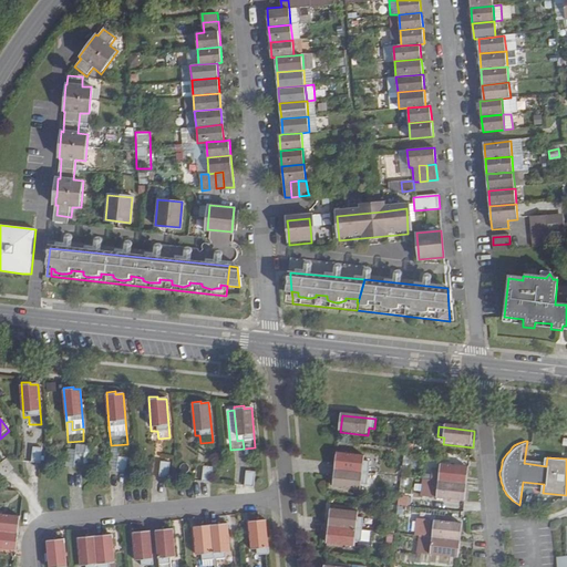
[(40,449),(39,457),(47,459),(48,450),(40,449)]
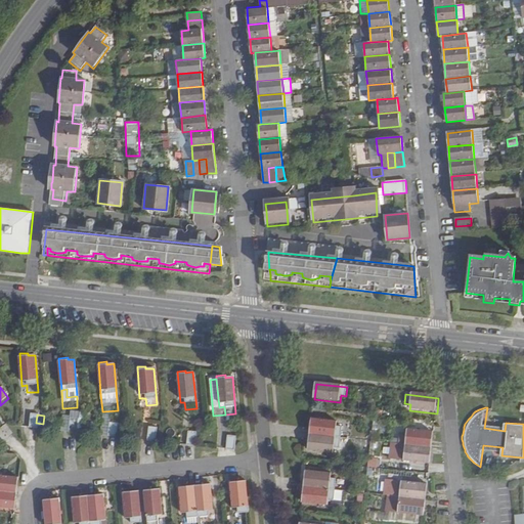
[(338,423),(312,420),(310,435),(342,439),(343,429),(338,429),(338,423)]
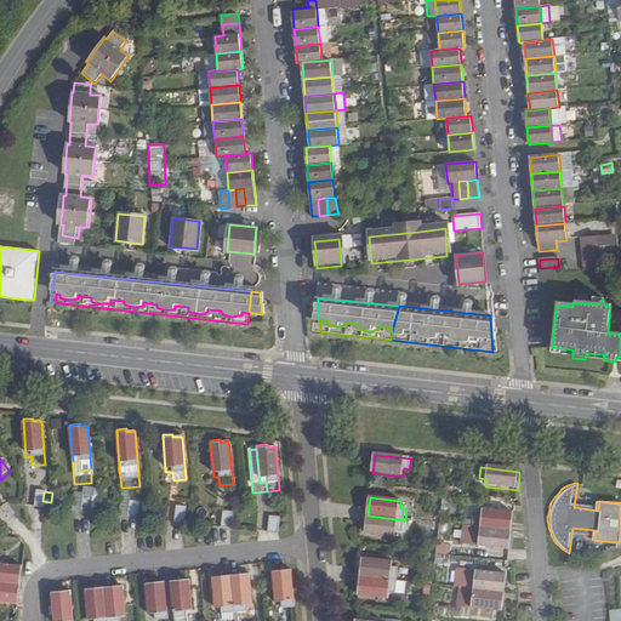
[(127,507),(126,518),(135,519),(136,507),(127,507)]
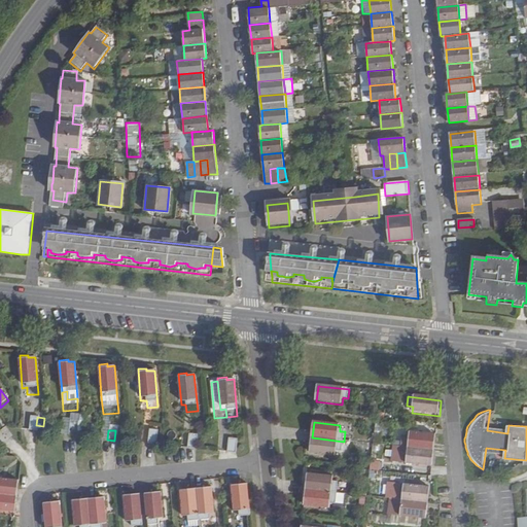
[(403,438),(402,448),(435,452),(437,435),(410,432),(409,440),(403,438)]
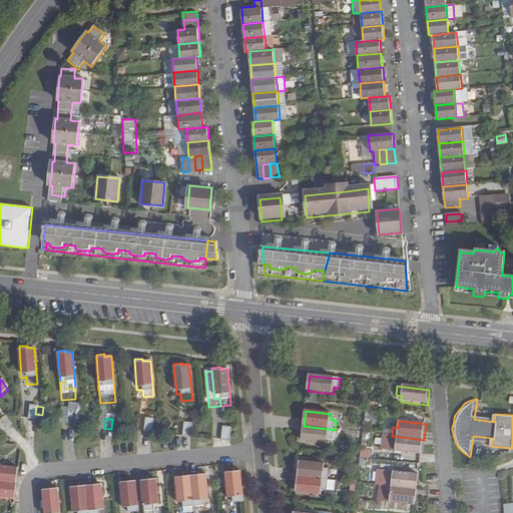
[(142,432),(150,433),(151,422),(144,422),(142,432)]
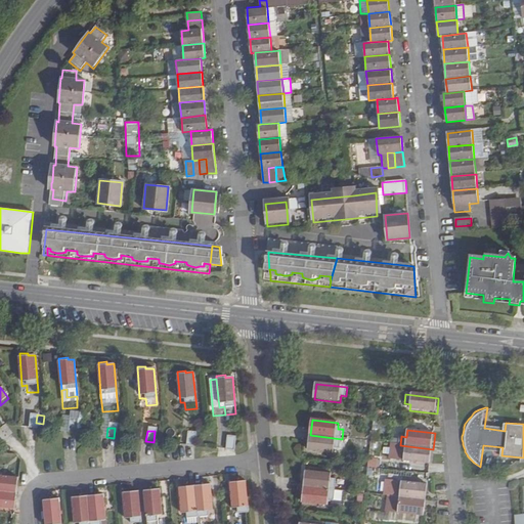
[(155,431),(154,442),(161,443),(162,431),(155,431)]
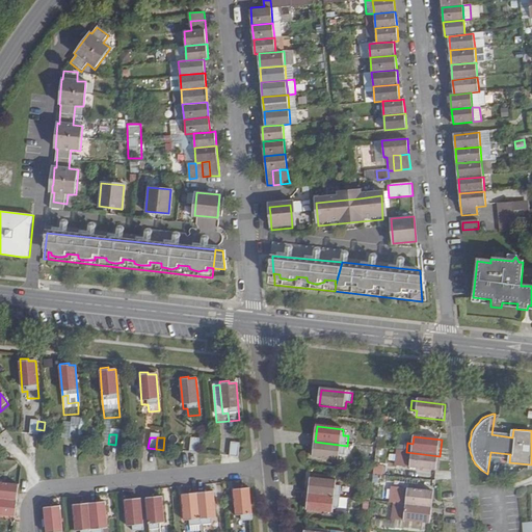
[(197,440),(189,440),(187,452),(194,453),(197,440)]
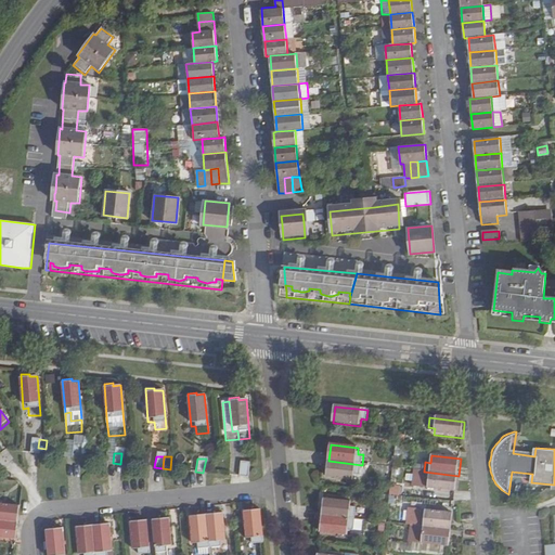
[(214,460),(206,459),(203,473),(211,474),(214,460)]
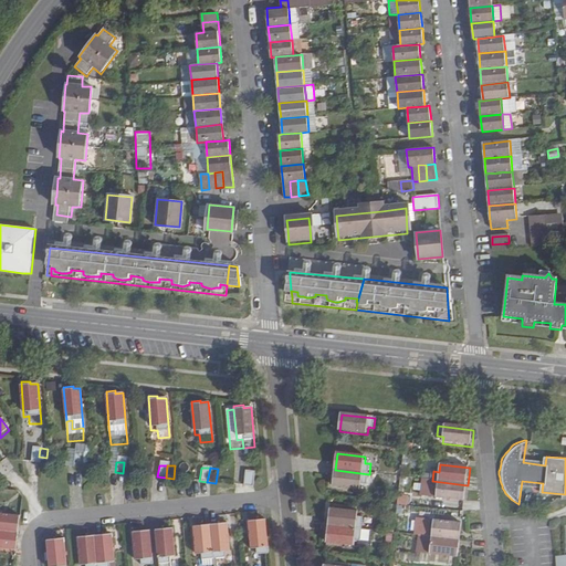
[(369,474),(335,470),(333,488),(362,491),(362,483),(367,483),(369,474)]
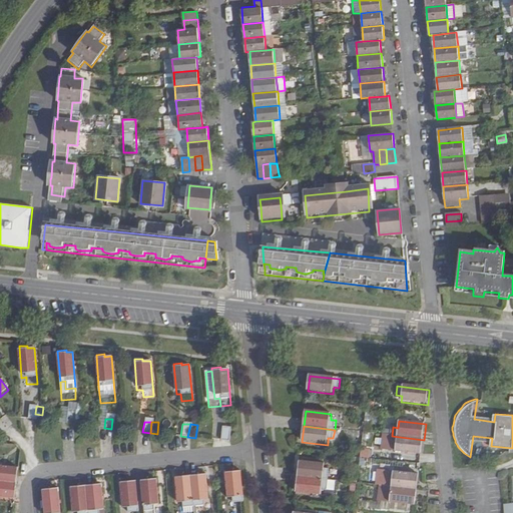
[(231,427),(225,427),(223,441),(230,442),(231,427)]
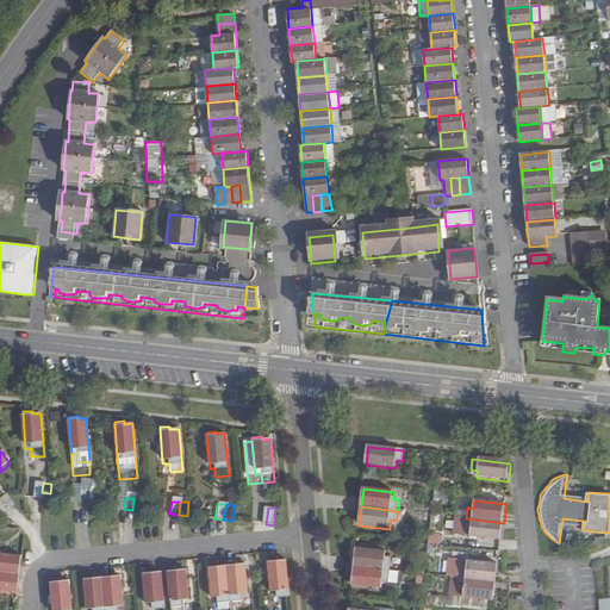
[(504,523),(466,518),(458,517),(456,536),(502,541),(504,523)]
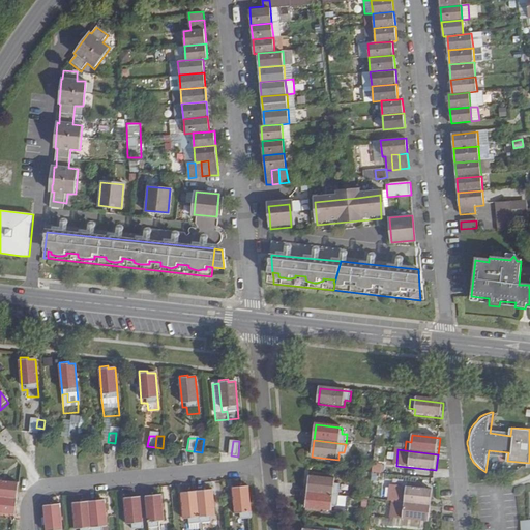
[(374,464),(373,474),(380,474),(381,465),(374,464)]
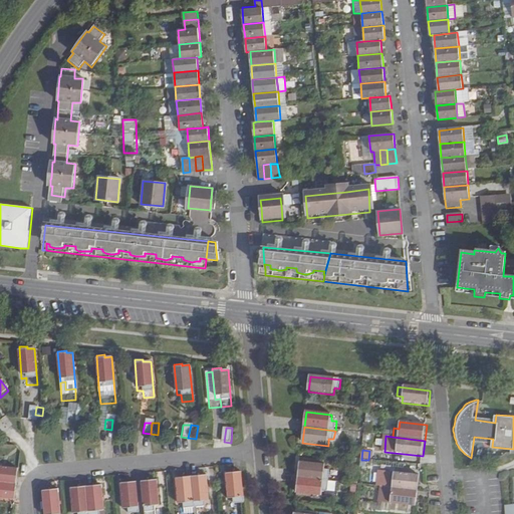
[(325,466),(300,463),(298,479),(328,482),(330,471),(325,471),(325,466)]
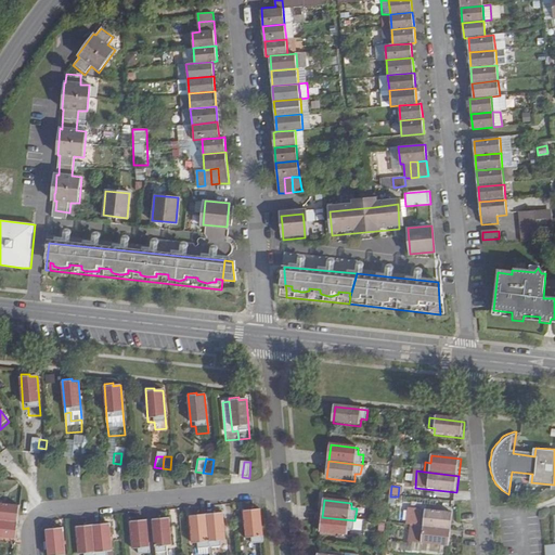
[(0,520),(17,523),(20,505),(0,503),(0,520)]
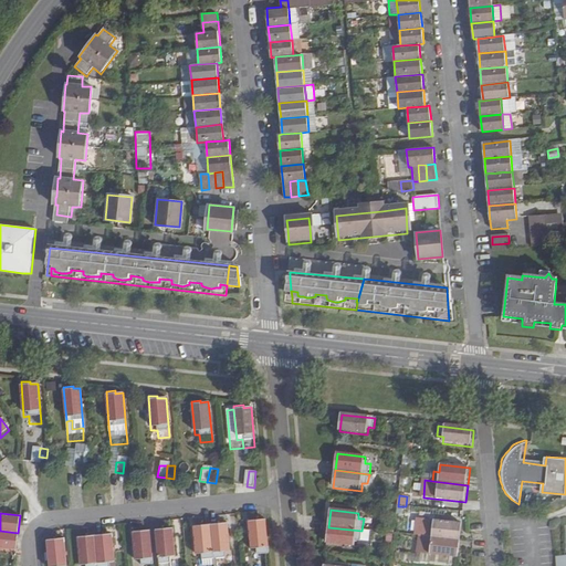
[(270,555),(266,521),(249,523),(252,551),(258,549),(259,555),(270,555)]
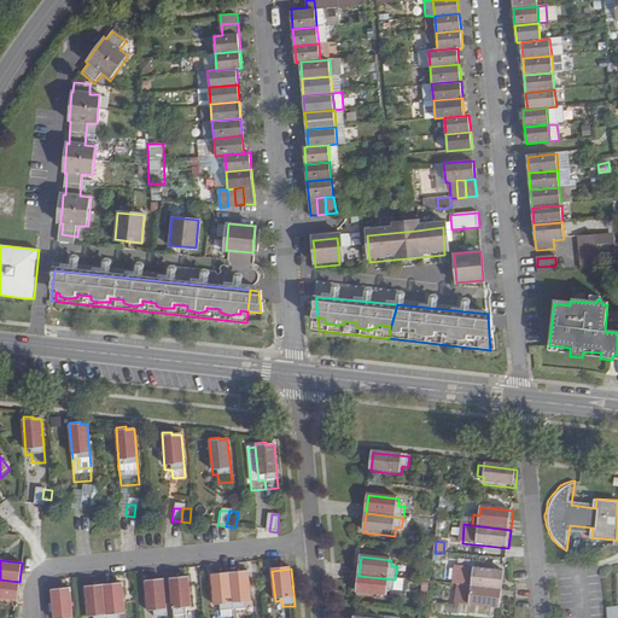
[(467,576),(466,587),(503,592),(505,572),(473,569),(473,576),(467,576)]
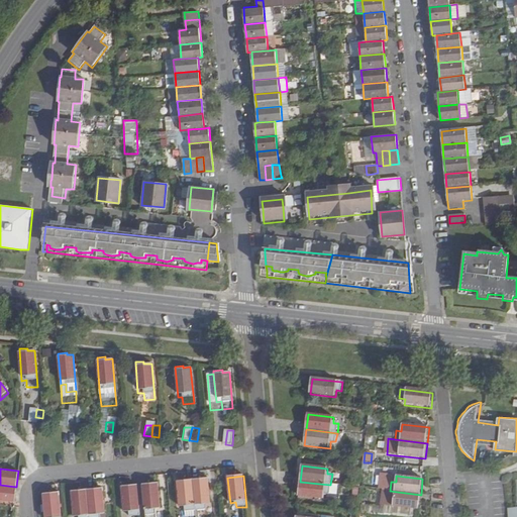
[(209,479),(193,481),(196,511),(207,510),(207,505),(211,505),(209,479)]
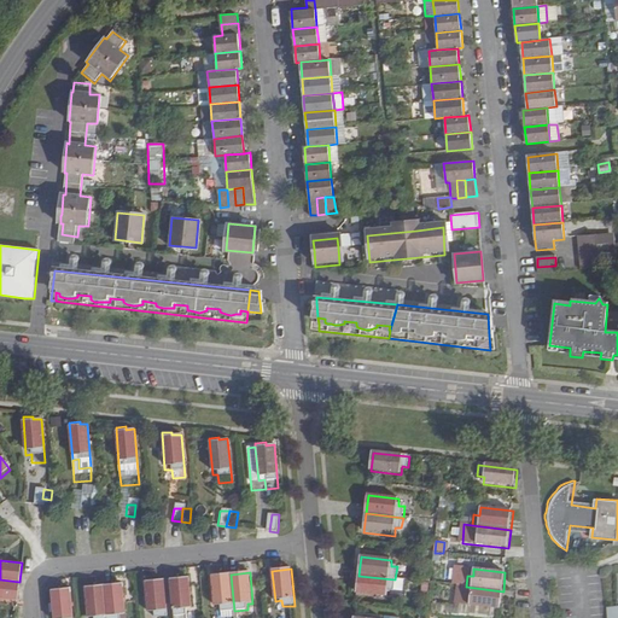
[(234,611),(231,575),(213,576),(215,607),(221,606),(222,612),(234,611)]
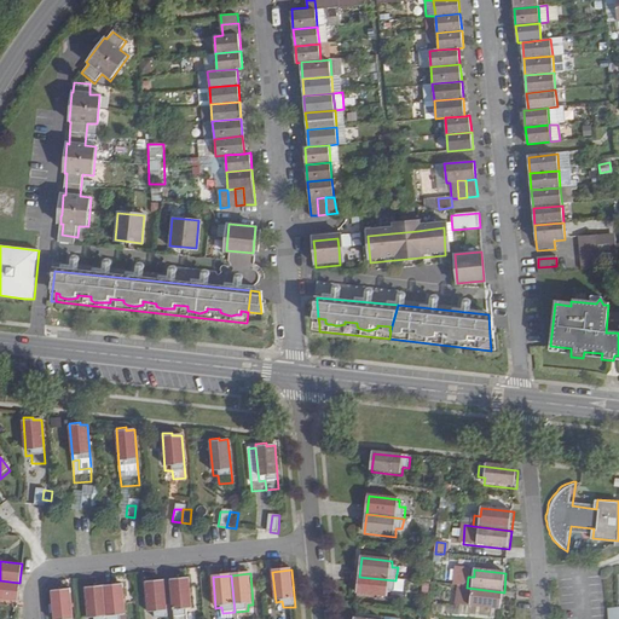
[(395,580),(359,577),(357,595),(388,599),(389,591),(394,591),(395,580)]
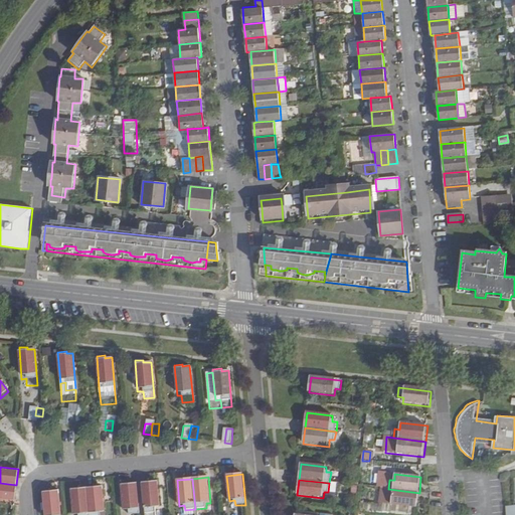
[(142,483),(145,514),(156,514),(156,508),(160,508),(158,482),(142,483)]
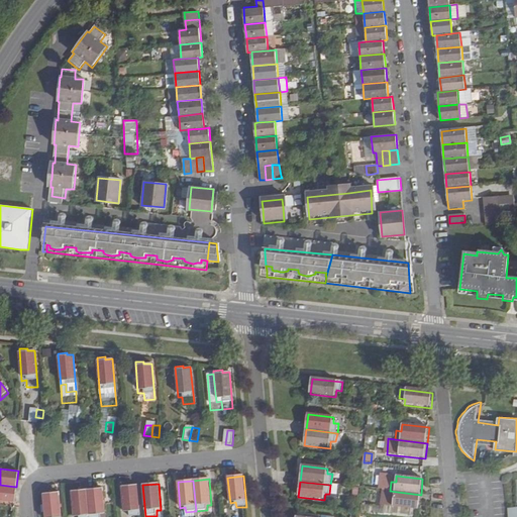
[(0,502),(14,504),(16,487),(0,485),(0,502)]
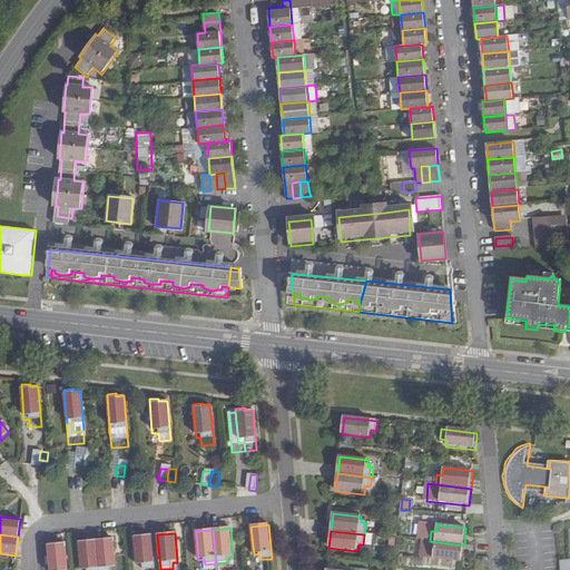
[(148,569),(155,569),(151,536),(135,537),(137,566),(143,564),(143,569),(148,569)]
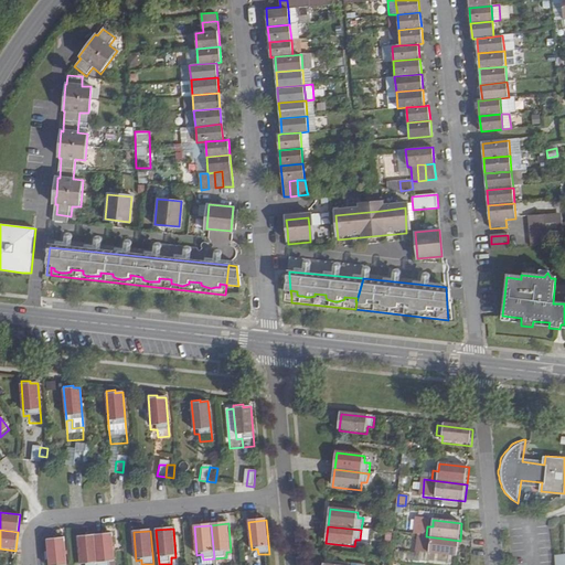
[(113,534),(95,536),(97,564),(110,564),(110,563),(116,563),(113,534)]
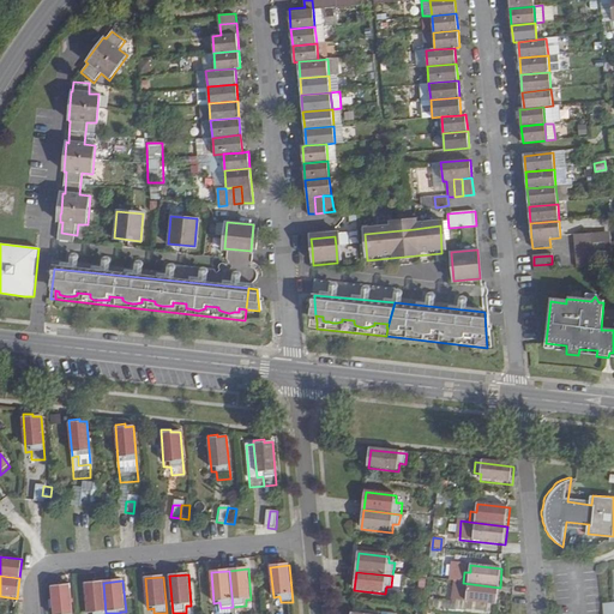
[(106,613),(103,583),(86,584),(84,584),(86,613),(92,613),(94,613),(92,613),(106,613)]
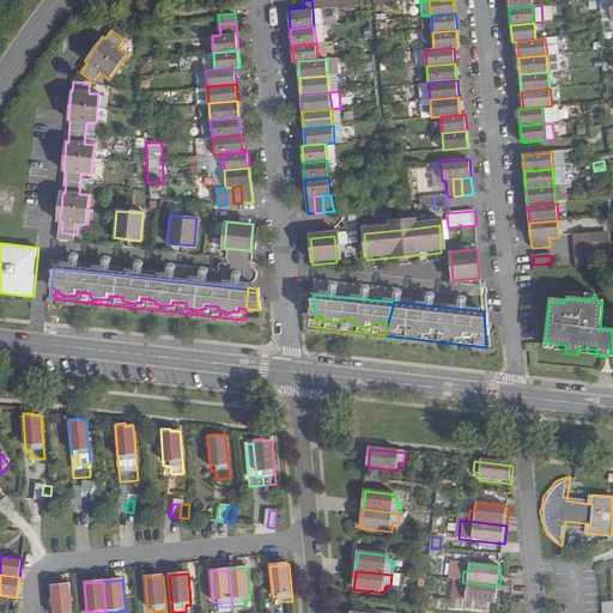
[(497,606),(499,587),(462,582),(456,582),(454,601),(497,606)]
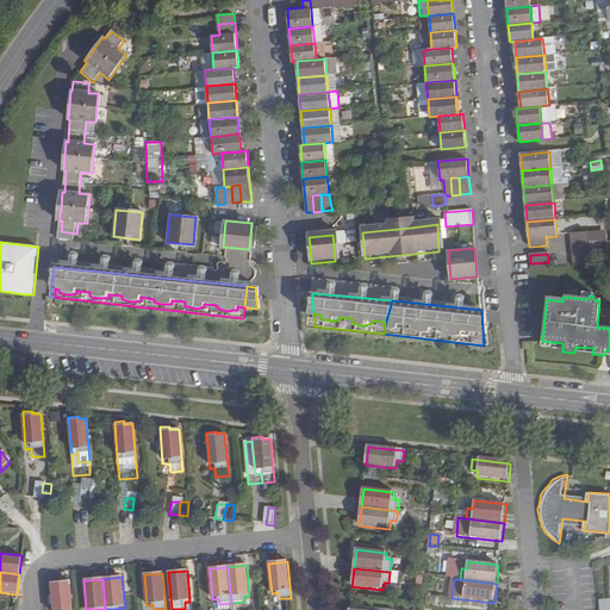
[(73,609),(70,582),(53,584),(54,609),(73,609)]
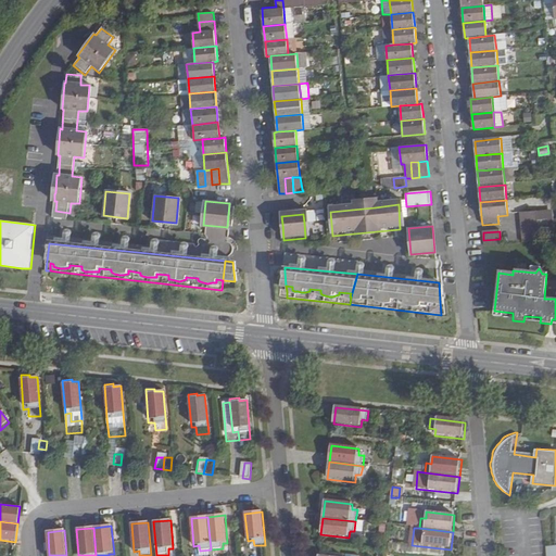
[(555,555),(555,545),(554,545),(554,546),(545,546),(545,555),(555,555)]
